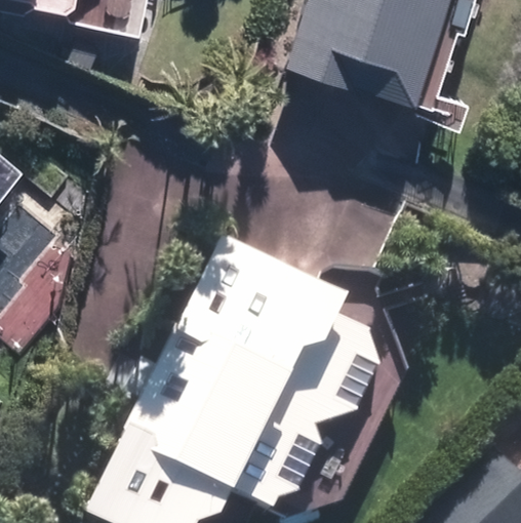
[(29,9),(63,14),(72,9),(74,0),(0,0),(0,10),(21,13),(29,9)]
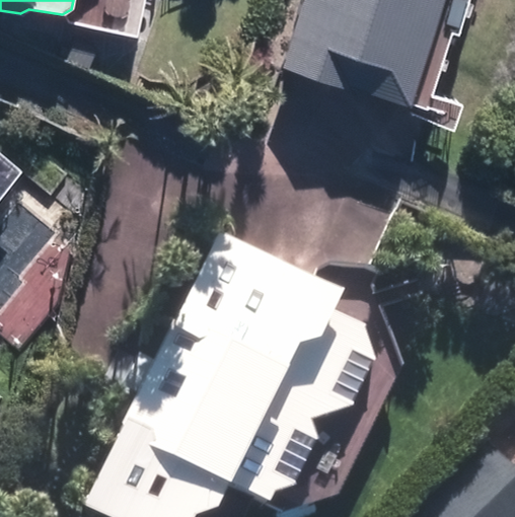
[(441,74),(461,0),(296,0),(283,49),(397,81),(390,104),(454,123),(466,81),(441,74)]
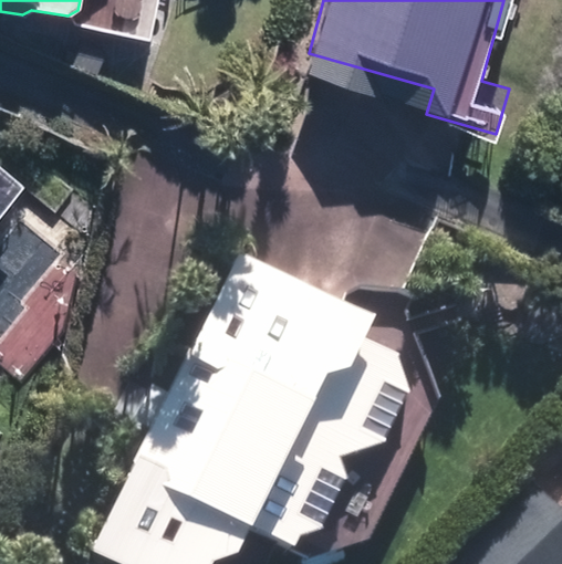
[(0,225),(23,199),(0,177),(0,225)]
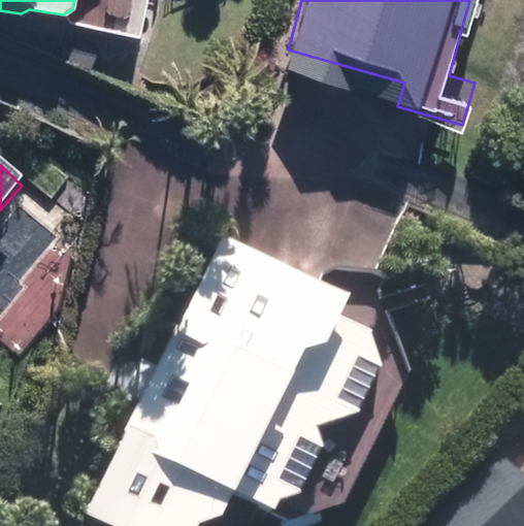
[(318,419),(362,411),(397,337),(338,309),(348,292),(221,231),(86,515),(109,525),(195,525),(201,516),(218,523),(233,490),(275,510),(318,419)]
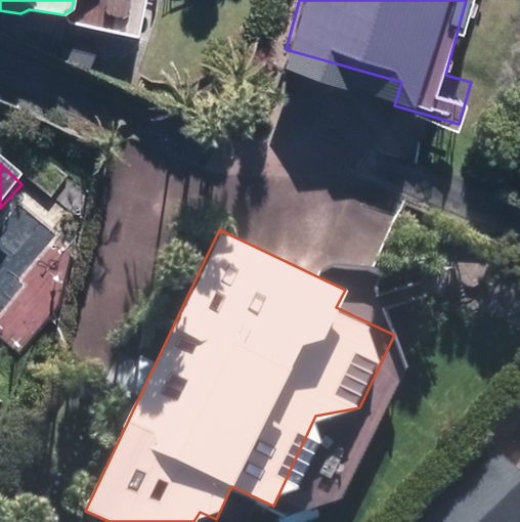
[(519,521),(519,474),(490,444),(410,521),(519,521)]
